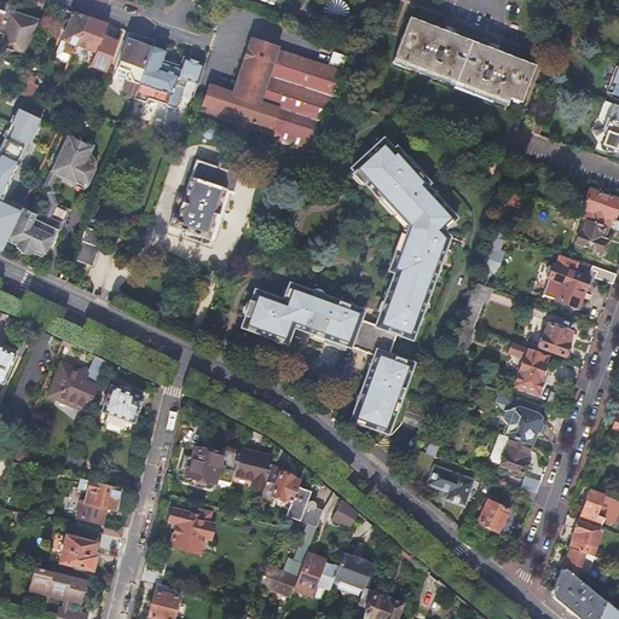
[(345,1),(341,0),(330,0),(328,1),(325,5),(323,10),(323,13),(324,18),(328,22),(331,24),(335,25),(340,25),(343,23),(347,21),(348,17),(350,12),(350,9),(347,5),(345,1)]
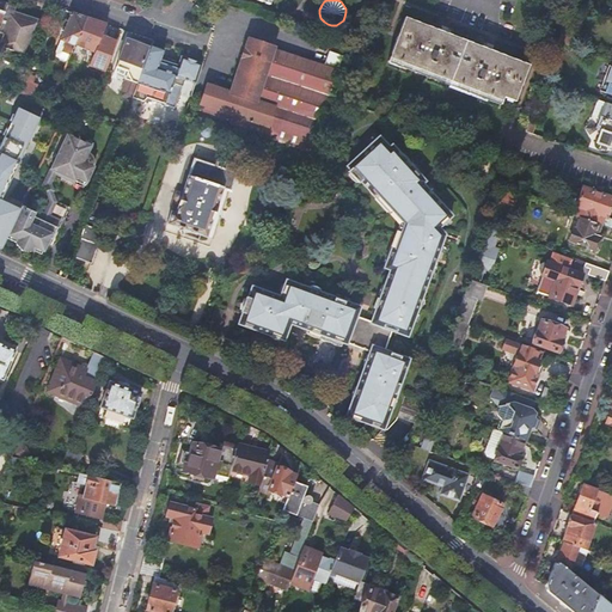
[(7,5),(4,13),(0,24),(0,31),(7,35),(4,47),(28,55),(37,24),(14,16),(18,7),(7,5)]
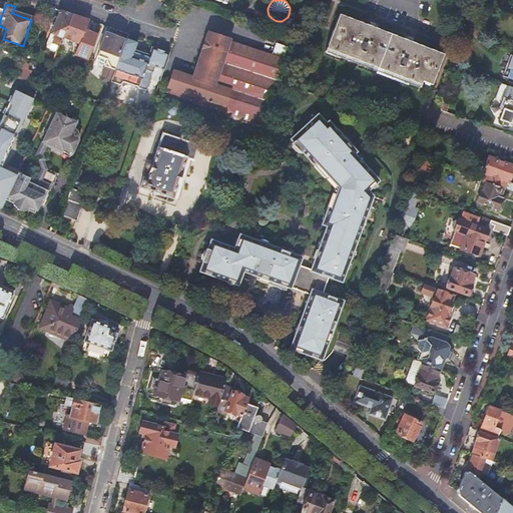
[(63,38),(73,15),(67,13),(61,11),(50,37),(56,40),(58,37),(63,39),(63,38)]
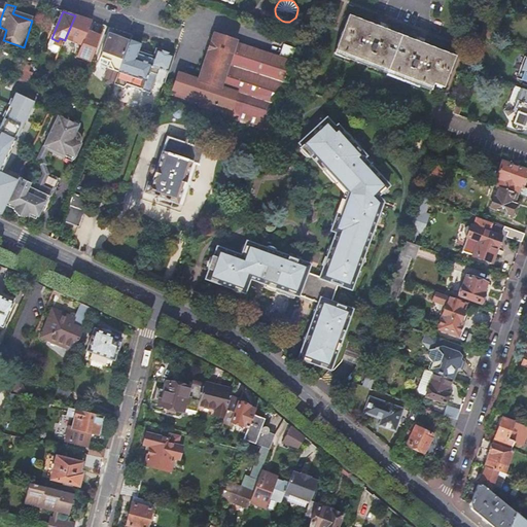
[(88,31),(93,21),(84,19),(75,15),(65,39),(82,44),(77,56),(92,61),(101,36),(88,31)]
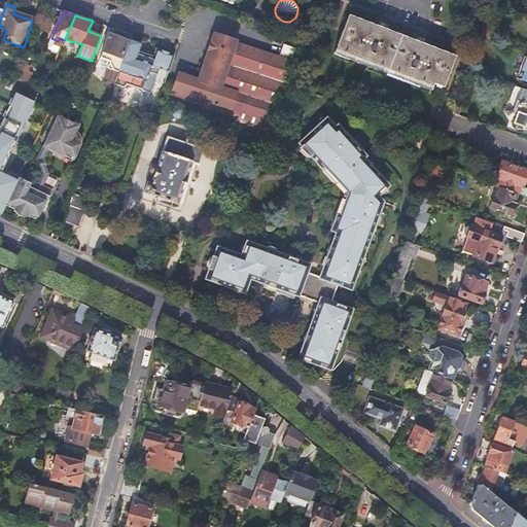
[(348,15),(335,49),(432,86),(433,84),(443,88),(455,56),(348,15)]
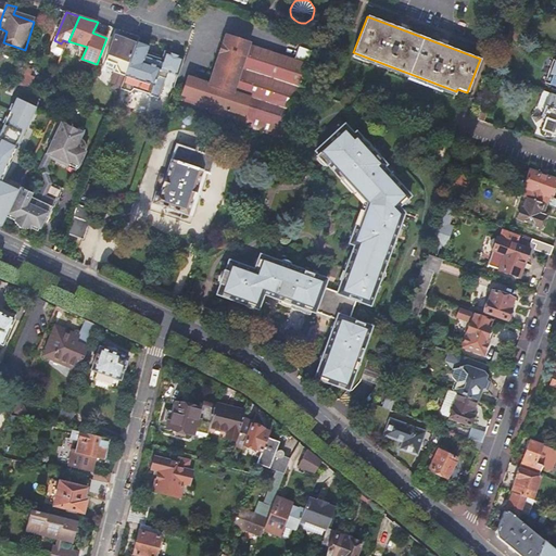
[(518,29),(510,26),(506,37),(510,39),(514,40),(518,29)]
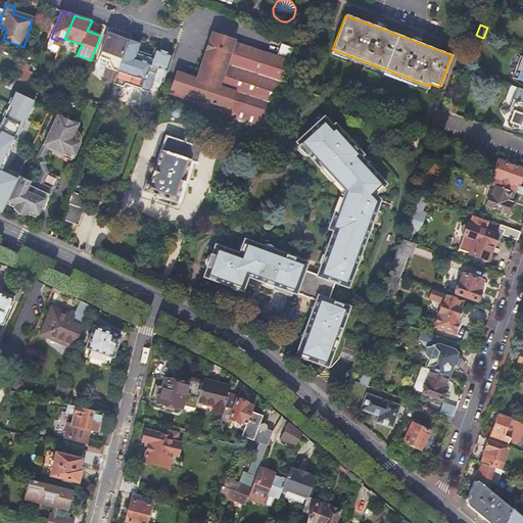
[(109,31),(129,37),(130,32),(110,26),(109,31)]
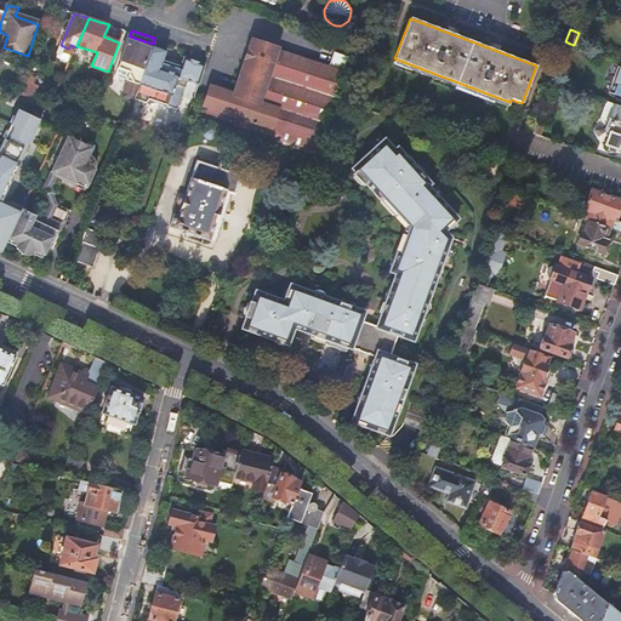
[(146,69),(153,51),(149,50),(151,49),(130,41),(119,68),(130,72),(127,79),(130,80),(125,92),(136,97),(136,95),(146,69)]
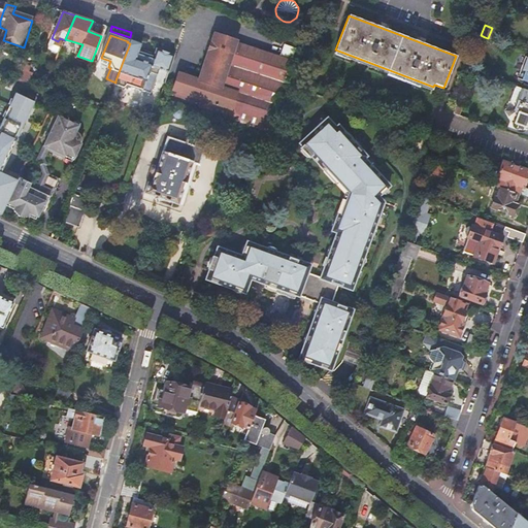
[(175,55),(157,48),(155,56),(153,56),(144,53),(139,51),(142,42),(135,40),(137,36),(133,35),(130,43),(124,59),(116,80),(116,83),(123,86),(126,83),(141,88),(141,89),(150,92),(159,68),(169,71),(175,55)]
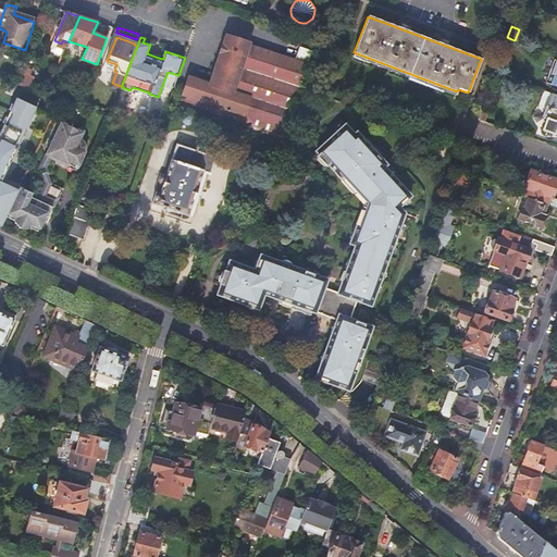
[(243,126),(279,138),(302,69),(305,63),(226,37),(223,47),(222,47),(219,54),(220,54),(210,83),(210,86),(206,84),(188,78),(182,95),(184,96),(182,100),(210,110),(209,113),(221,118),(224,110),(240,115),(237,124),(242,125),(243,126)]
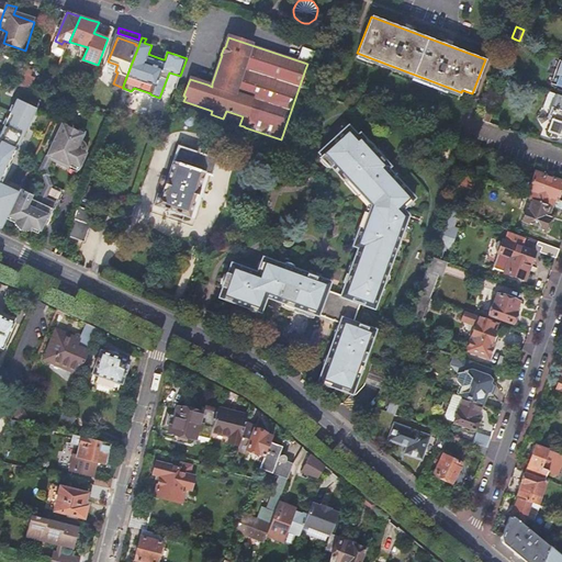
[(461,92),(357,53),(356,57),(459,97),(461,92)]
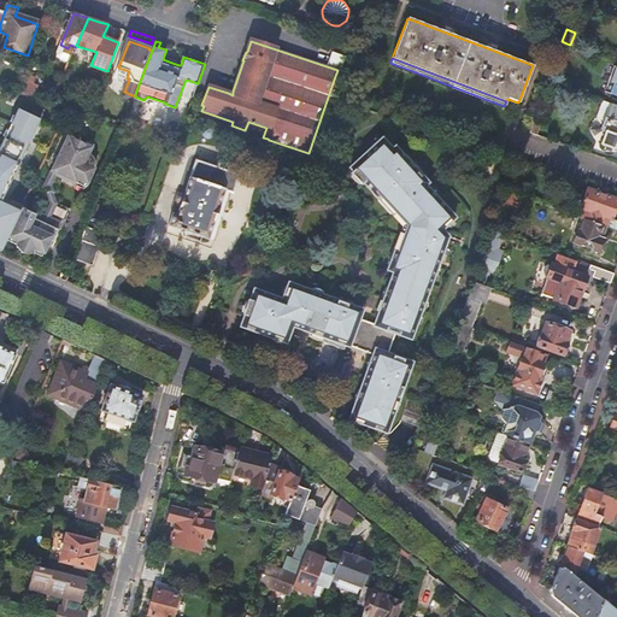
[(348,64),(340,62),(338,70),(335,76),(344,78),(348,64)]
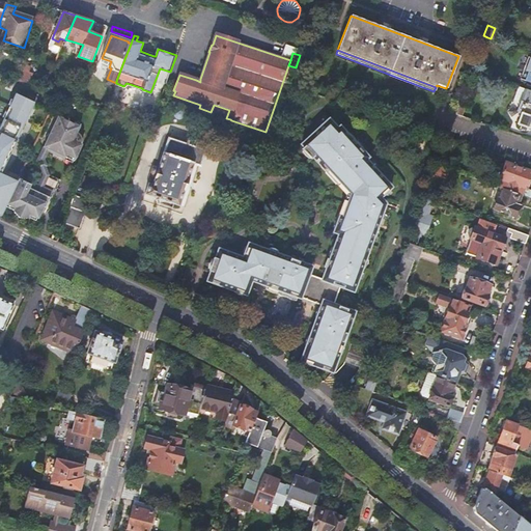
[(9,71),(6,78),(16,81),(19,74),(9,71)]
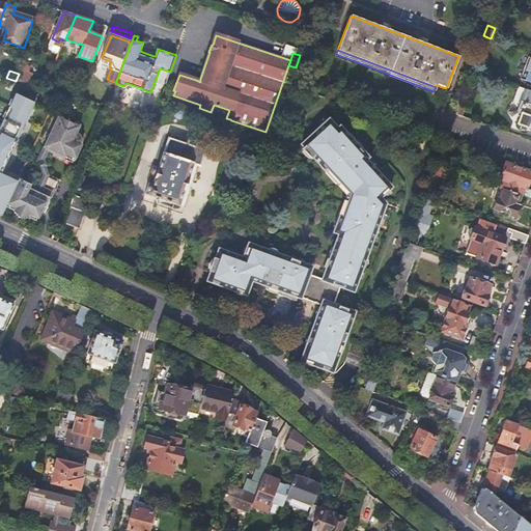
[(19,74),(16,81),(25,83),(28,77),(19,74)]
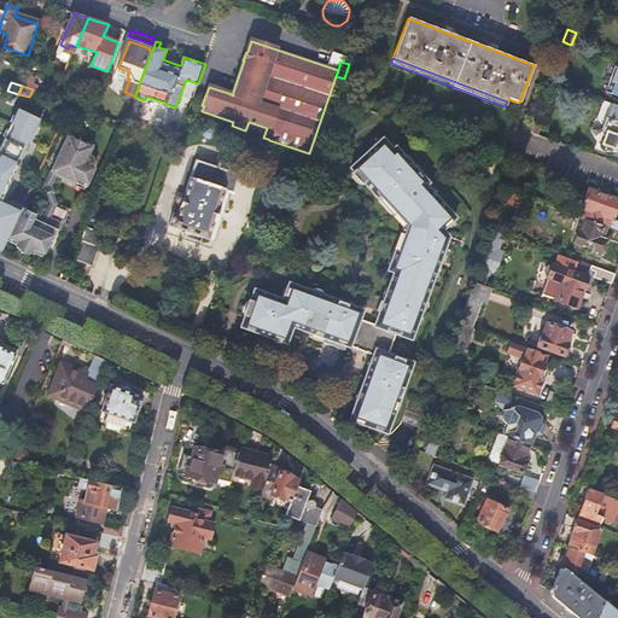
[(38,86),(34,99),(52,104),(57,92),(38,86)]
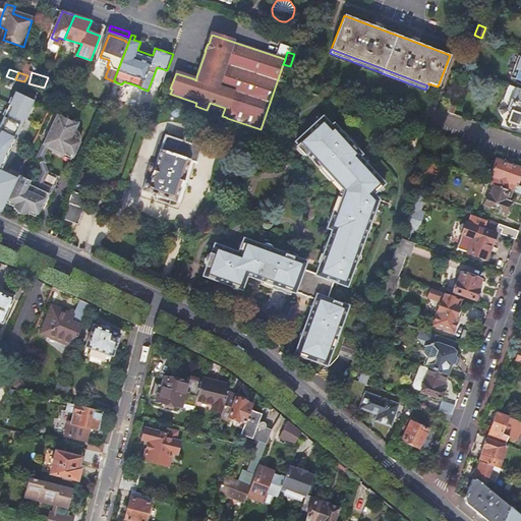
[(520,90),(516,89),(509,110),(512,111),(508,123),(520,127),(520,90)]
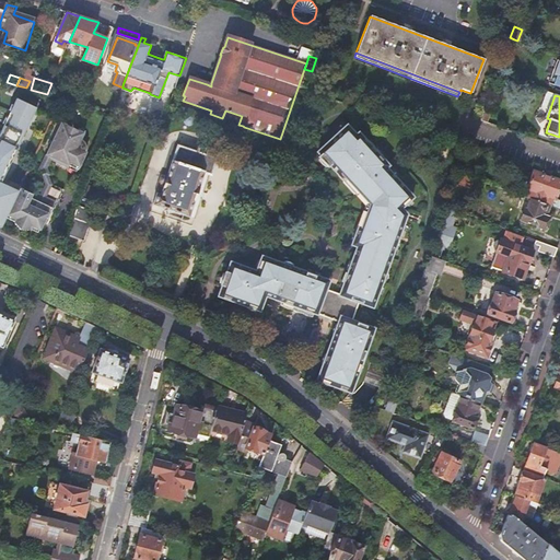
[(0,226),(2,228),(7,218),(8,214),(20,190),(2,183),(36,107),(16,98),(13,106),(11,105),(9,112),(10,112),(7,118),(6,117),(2,125),(3,126),(1,131),(0,131),(0,226)]
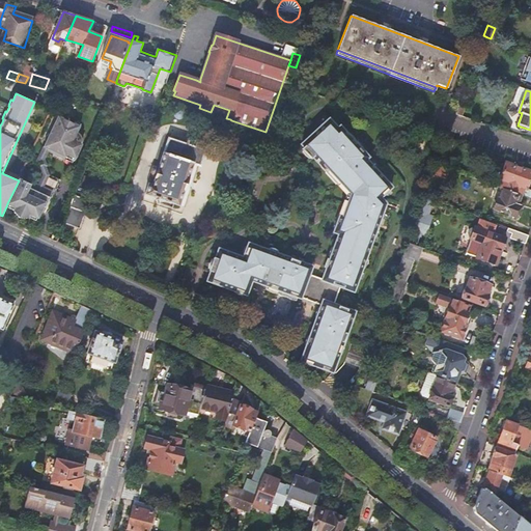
[(176,110),(175,111),(174,113),(174,115),(174,116),(175,118),(176,119),(178,119),(179,119),(182,119),(184,118),(185,117),(185,115),(185,113),(184,111),(183,110),(182,109),(179,109),(177,109),(176,110)]
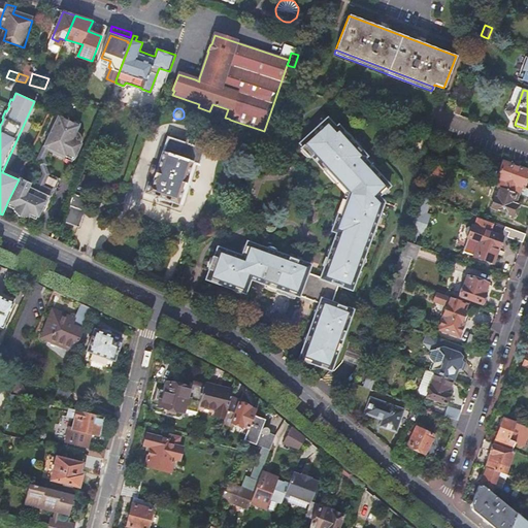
[(67,156),(74,159),(75,159),(81,145),(79,145),(80,143),(81,142),(81,141),(83,139),(83,138),(81,137),(81,135),(80,134),(79,133),(78,132),(77,132),(80,126),(74,123),(70,121),(59,116),(51,132),(45,145),(50,146),(50,147),(48,151),(53,149),(54,150),(56,154),(60,153),(61,153),(62,157),(67,156)]
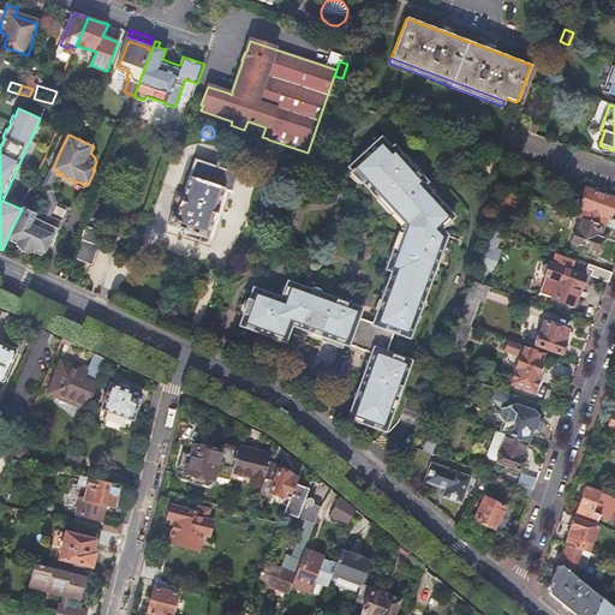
[(417,173),(408,165),(401,156),(393,147),(389,150),(380,138),(347,168),(351,171),(348,173),(350,174),(352,173),(360,181),(358,183),(359,185),(362,183),(370,192),(374,190),(407,225),(398,251),(393,250),(388,263),(395,266),(394,270),(392,270),(386,287),(388,287),(384,299),(382,298),(381,300),(383,300),(380,312),(377,311),(372,323),(357,317),(360,309),(320,294),(310,291),(287,282),(286,286),(282,297),(281,299),(252,288),(249,300),(246,300),(246,302),(242,312),(242,315),(244,315),(239,326),(270,336),(281,340),(285,341),(291,326),(311,332),(309,336),(315,339),(321,340),(326,344),(332,345),(336,347),(342,348),(344,344),(347,345),(372,353),(370,357),(366,368),(359,389),(354,400),(348,417),(352,418),(352,416),(364,419),(363,423),(386,430),(393,410),(396,399),(410,360),(386,352),(395,324),(411,329),(418,310),(423,299),(431,274),(436,263),(446,236),(435,232),(437,226),(440,227),(441,226),(449,219),(452,216),(423,185),(425,183),(417,173)]
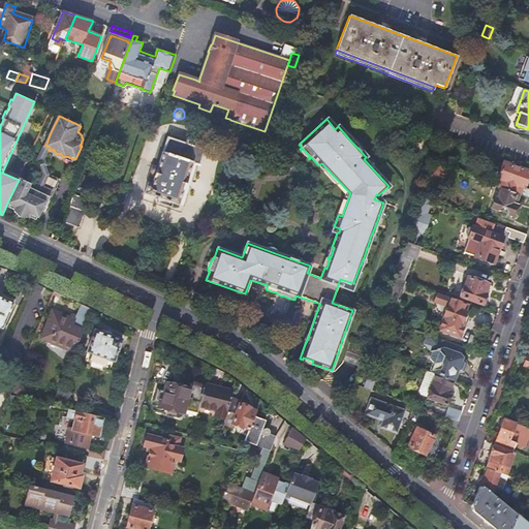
[(146,182),(142,192),(181,206),(196,165),(197,165),(203,150),(166,137),(155,167),(151,166),(148,176),(152,177),(150,183),(146,182)]
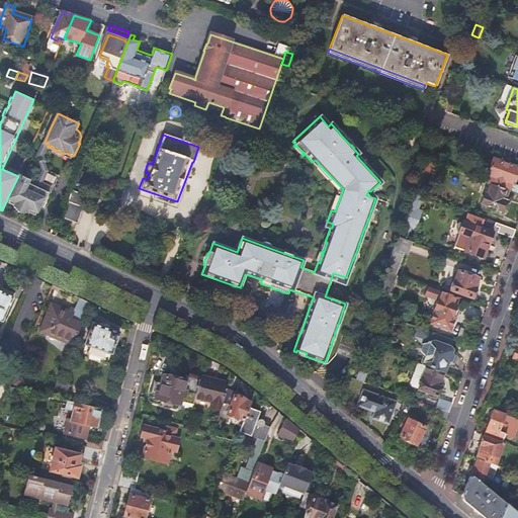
[(20,171),(19,174),(31,179),(30,181),(40,186),(42,182),(48,170),(46,163),(47,163),(44,155),(48,148),(49,145),(49,144),(45,143),(36,158),(39,165),(41,165),(44,170),(38,180),(20,171)]
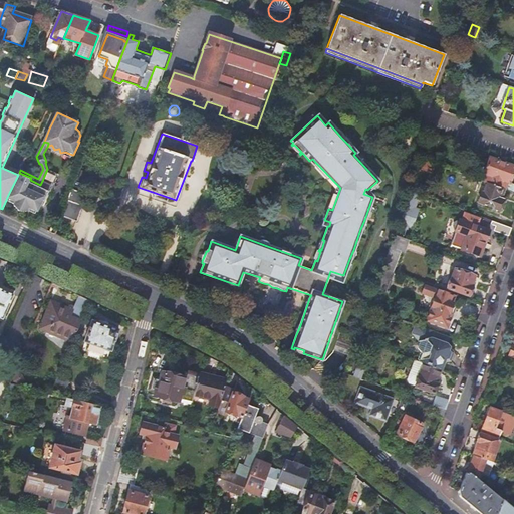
[(298,155),(299,153),(301,152),(294,145),(292,146),(291,147),(294,151),(298,155)]
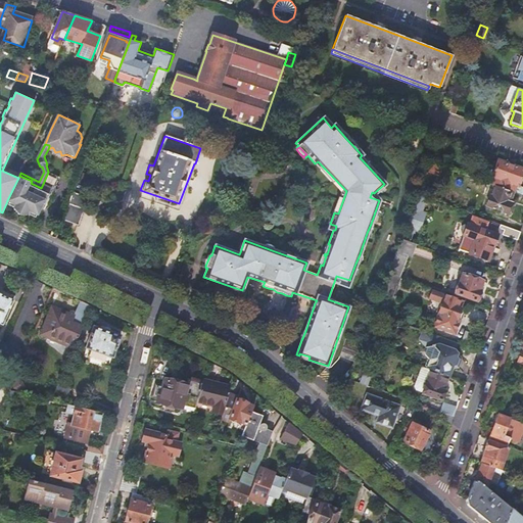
[(513,192),(522,196),(522,187),(518,185),(522,172),(522,169),(498,160),(492,177),(495,178),(493,185),(513,192)]
